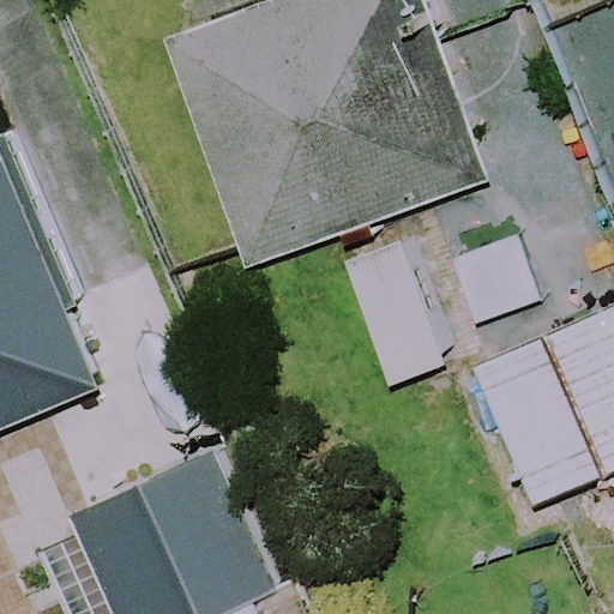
[(488,180),(421,0),(301,0),(180,44),(260,264),(488,180)]
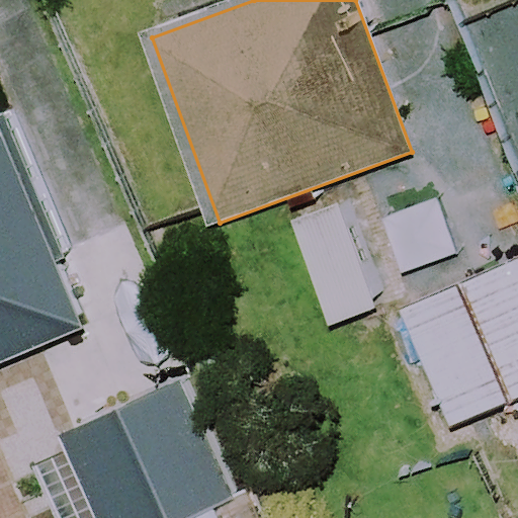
[(0,355),(87,320),(0,110),(0,355)]
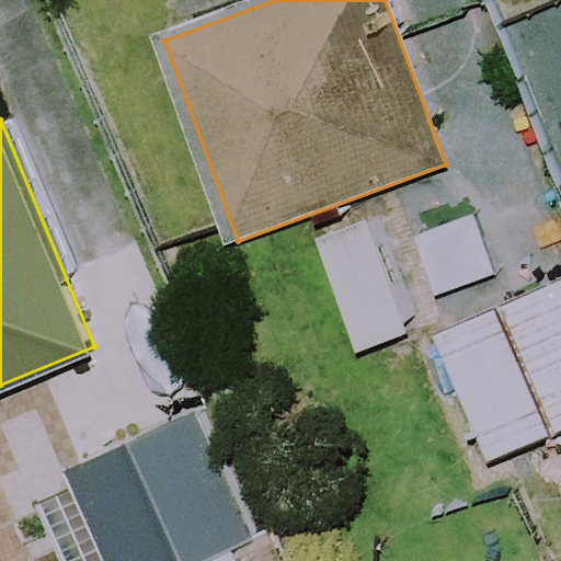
[(405,317),(375,220),(300,244),(331,341),(405,317)]
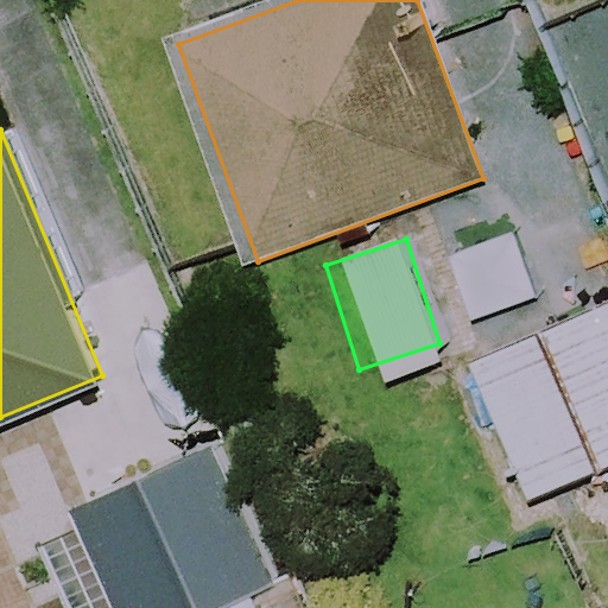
[(607,464),(607,304),(474,359),(529,496),(607,464)]
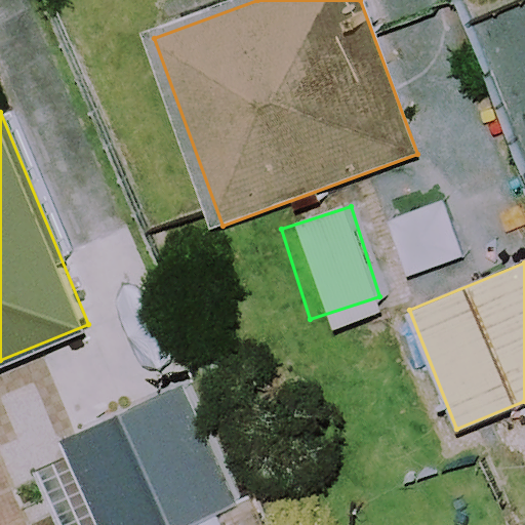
[(253,524),(197,385),(72,436),(108,524),(253,524)]
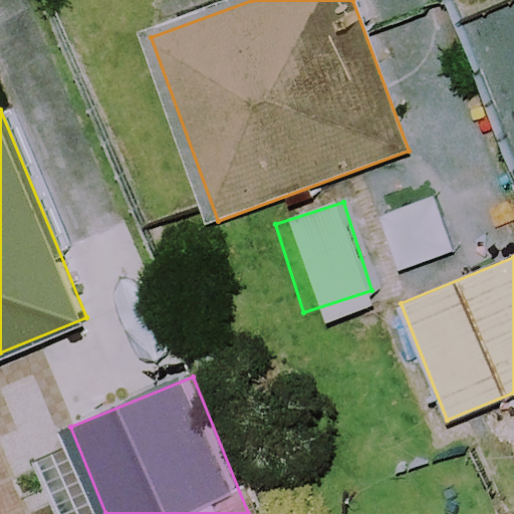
All buildings are outlined.
